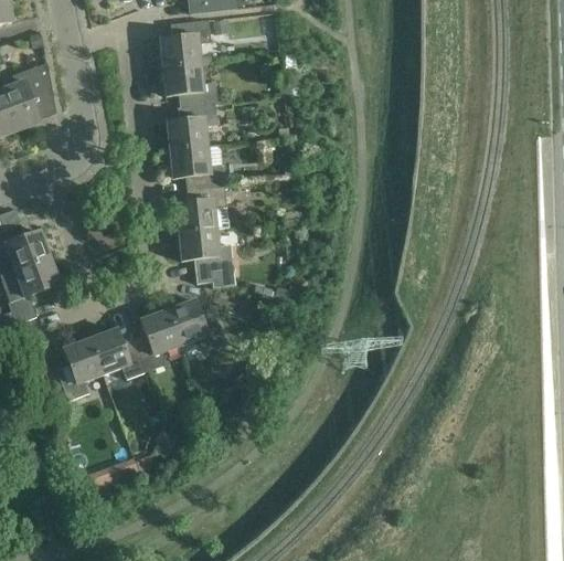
[(0,0),(0,23),(11,21),(7,0),(0,0)]
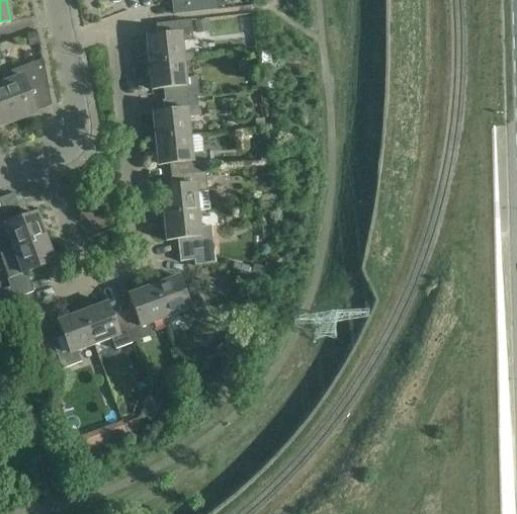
[(146,35),(149,62),(184,59),(181,39),(193,38),(191,17),(156,21),(158,33),(146,35)]
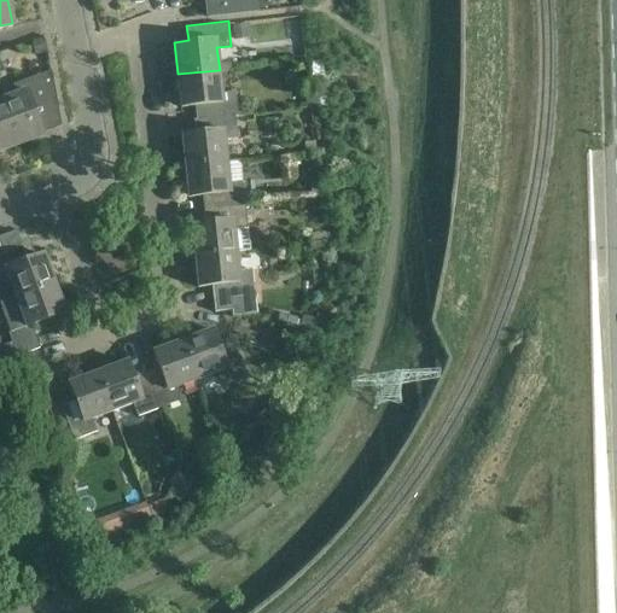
[(249,24),(233,25),(234,36),(250,34),(249,24)]
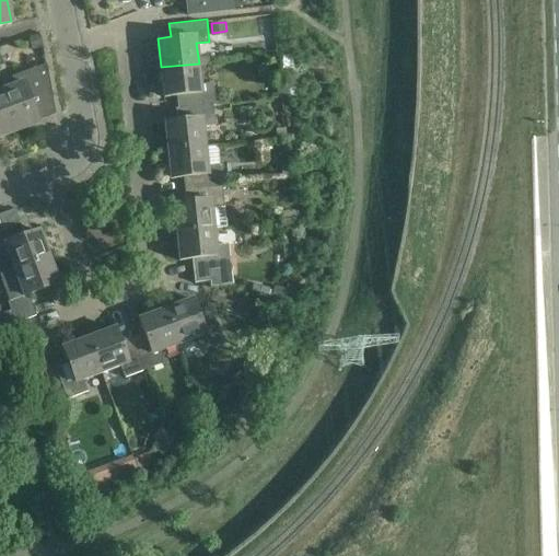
[(39,32),(30,33),(32,47),(42,45),(39,32)]
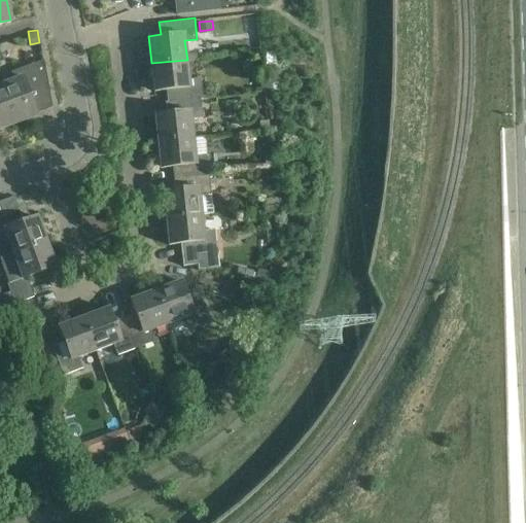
[(1,82),(15,121),(36,113),(28,91),(48,82),(43,58),(10,70),(13,78),(1,82)]
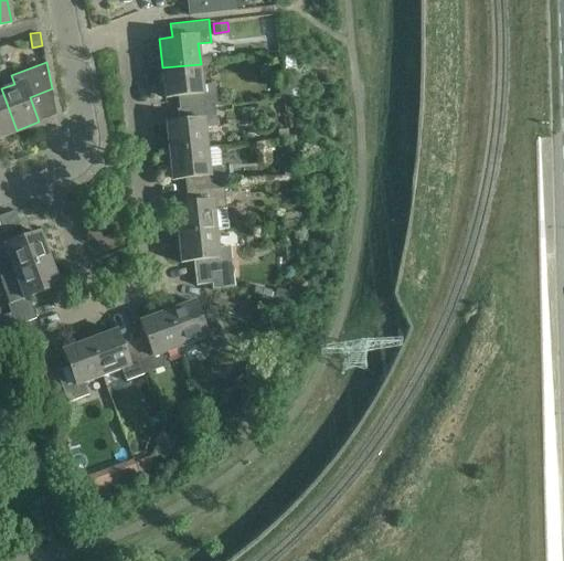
[(178,94),(179,106),(215,104),(219,104),(215,82),(203,84),(201,64),(162,67),(166,95),(178,94)]
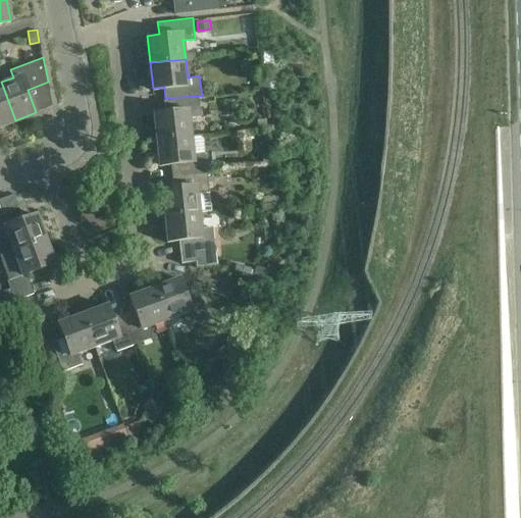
[(262,80),(258,81),(259,88),(263,88),(270,87),(269,79),(262,80)]
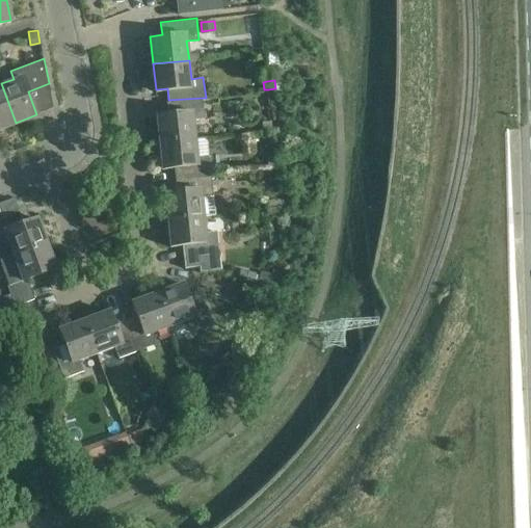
[(0,128),(16,123),(1,83),(0,83),(0,128)]
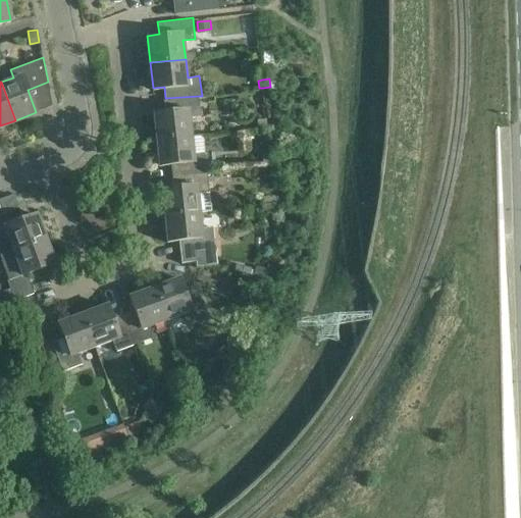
[(153,111),(156,139),(191,136),(189,116),(201,115),(199,96),(165,98),(163,99),(165,110),(153,111)]
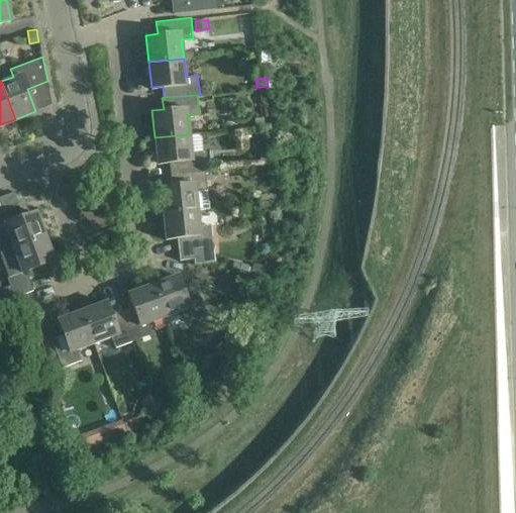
[(171,174),(205,171),(200,133),(189,134),(155,137),(158,163),(169,162),(171,174)]
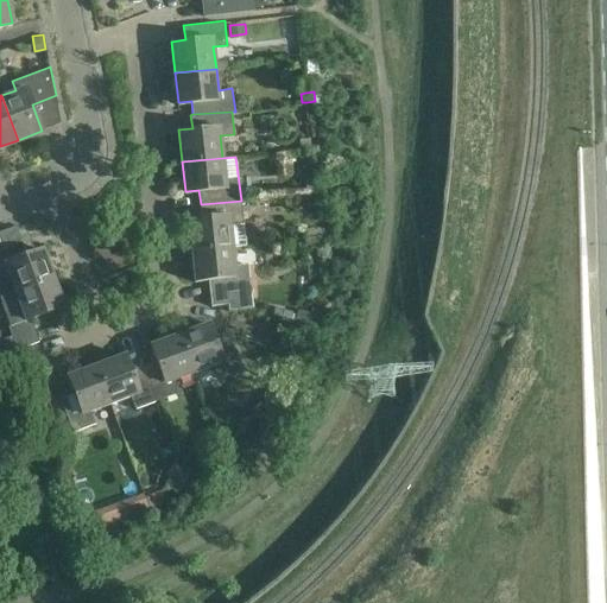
[(317,175),(305,176),(307,190),(318,190),(317,175)]
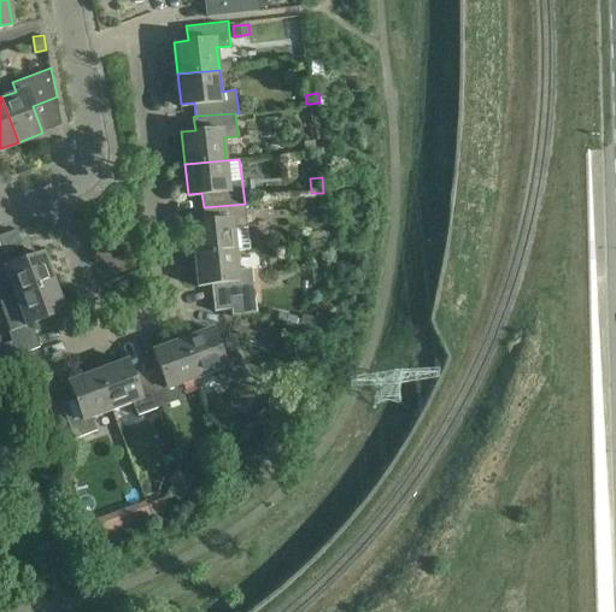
[(245,204),(204,207),(205,221),(191,222),(194,254),(235,249),(250,248),(245,204)]
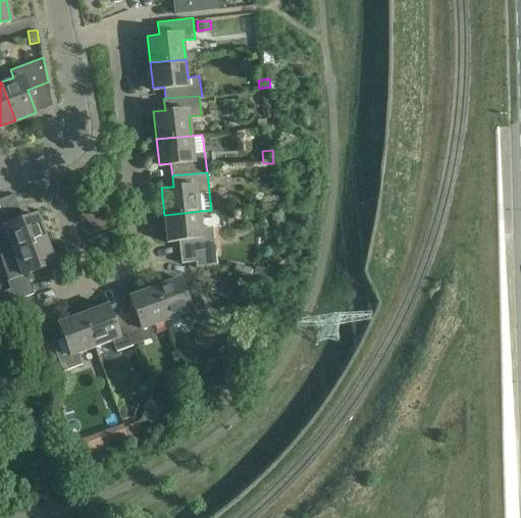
[(199,211),(164,215),(167,241),(178,239),(181,261),(196,260),(196,262),(203,264),(216,262),(212,225),(201,226),(199,211)]
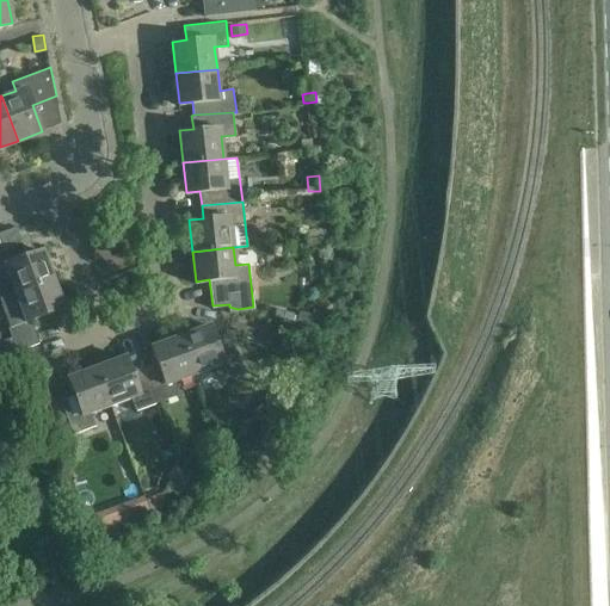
[(0,296),(54,277),(43,248),(0,264),(0,296)]
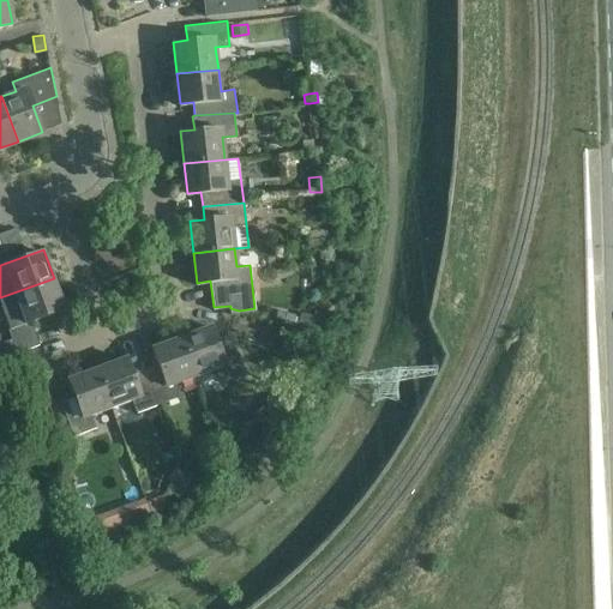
[(65,308),(54,278),(0,297),(0,299),(11,327),(65,308)]
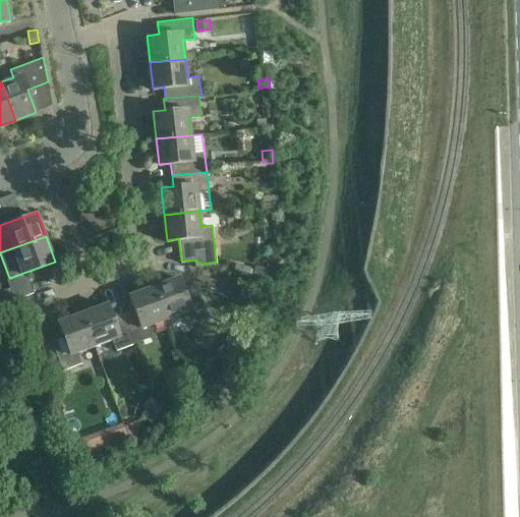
[(279,265),(268,262),(267,266),(255,263),(254,267),(240,263),(238,272),(269,280),(278,268),(279,265)]
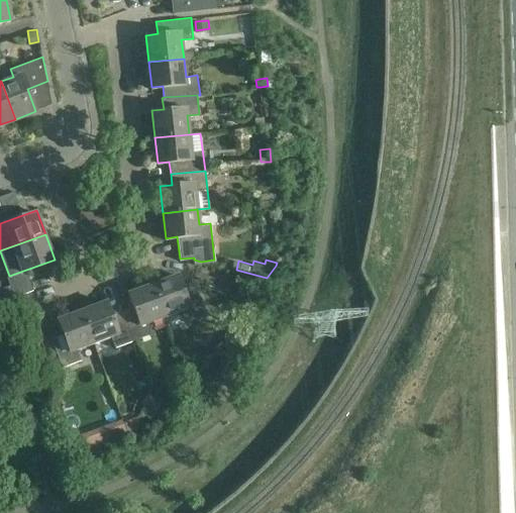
[(152,283),(165,315),(182,309),(186,320),(205,313),(193,280),(182,285),(177,274),(152,283)]
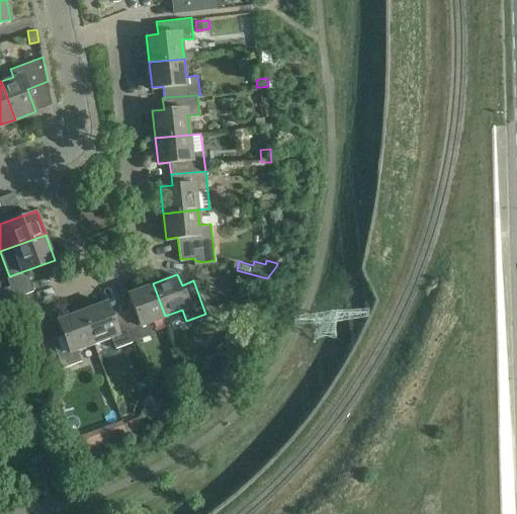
[(133,304),(121,308),(134,340),(151,333),(147,323),(165,316),(153,283),(128,292),(133,304)]
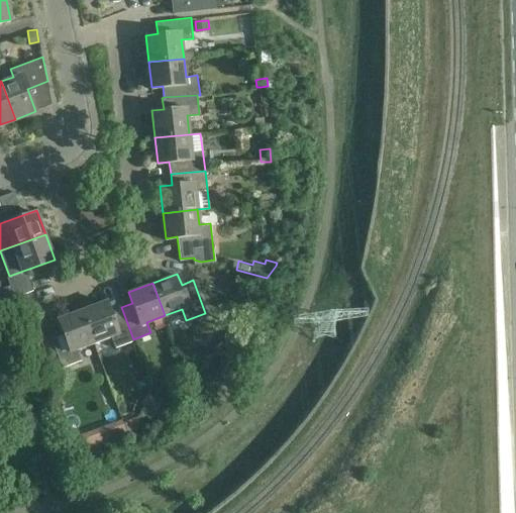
[(0,300),(13,296),(9,284),(0,287),(0,300)]
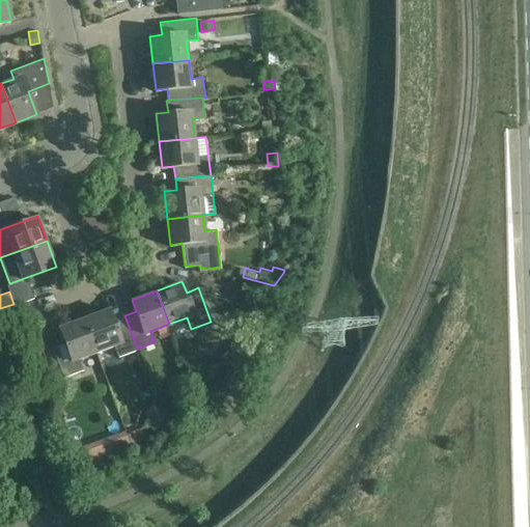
[(267,296),(259,314),(270,319),(277,300),(267,296)]
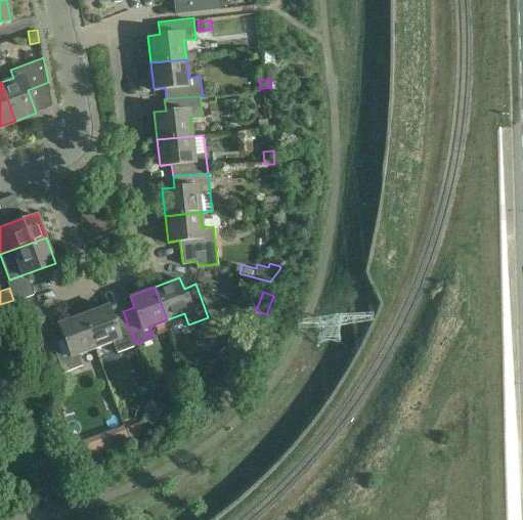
[(82,313),(94,346),(112,340),(116,351),(135,344),(123,311),(112,315),(107,304),(82,313)]
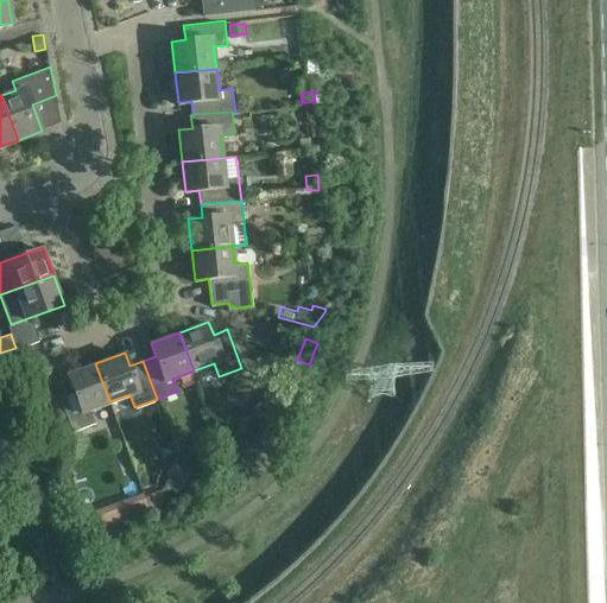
[(90,408),(109,401),(95,363),(68,374),(73,387),(58,392),(73,430),(95,421),(90,408)]
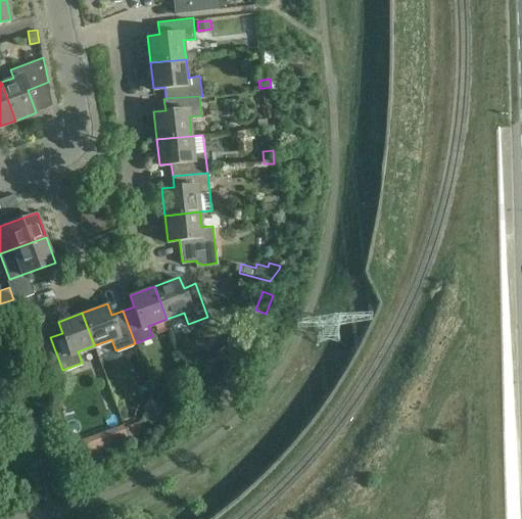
[(180,387),(169,394),(175,406),(187,398),(180,387)]
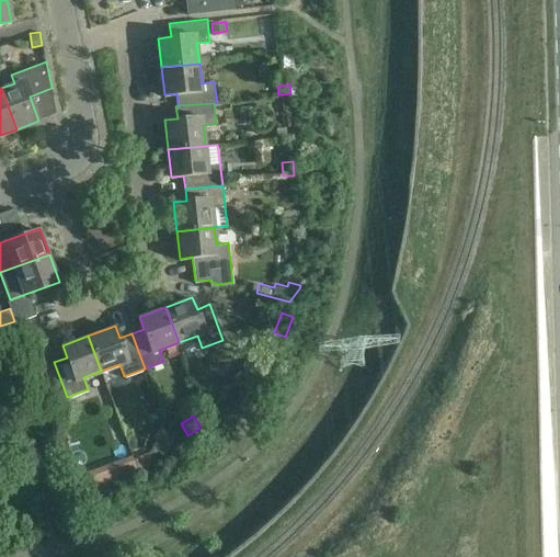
[(167,429),(153,433),(161,453),(174,448),(167,429)]
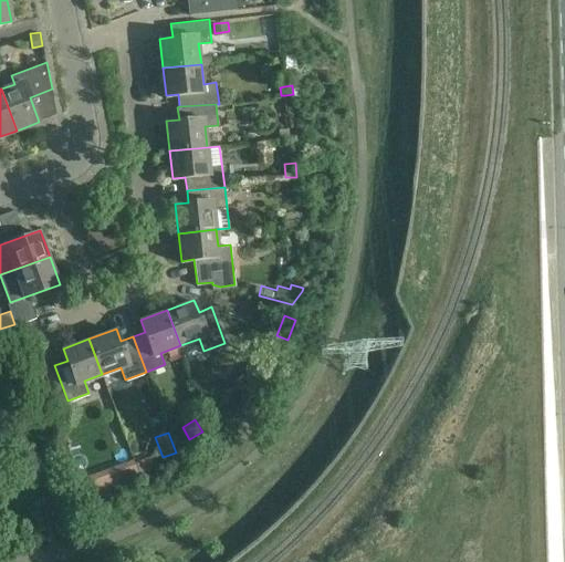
[(127,475),(128,479),(139,475),(137,467),(134,458),(122,462),(127,475)]
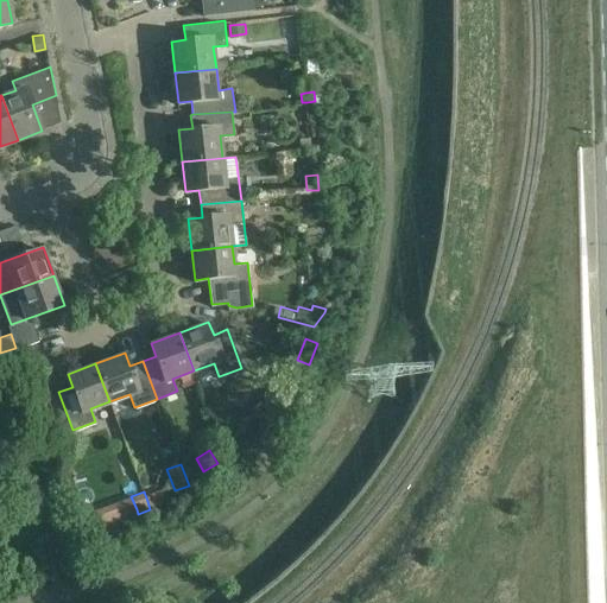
[(105,506),(92,511),(99,528),(111,524),(105,506)]
